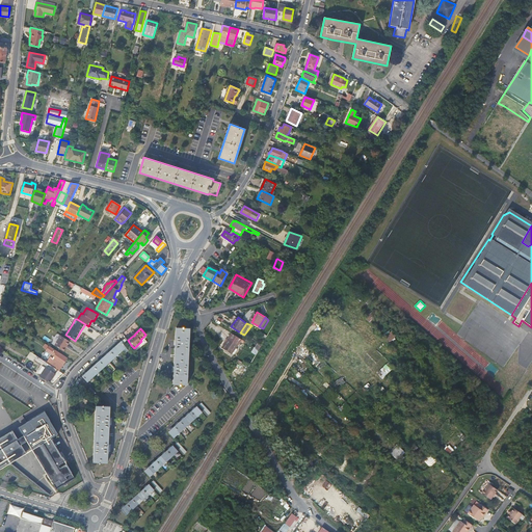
[(190,329),(177,328),(174,384),(188,386),(190,329)]
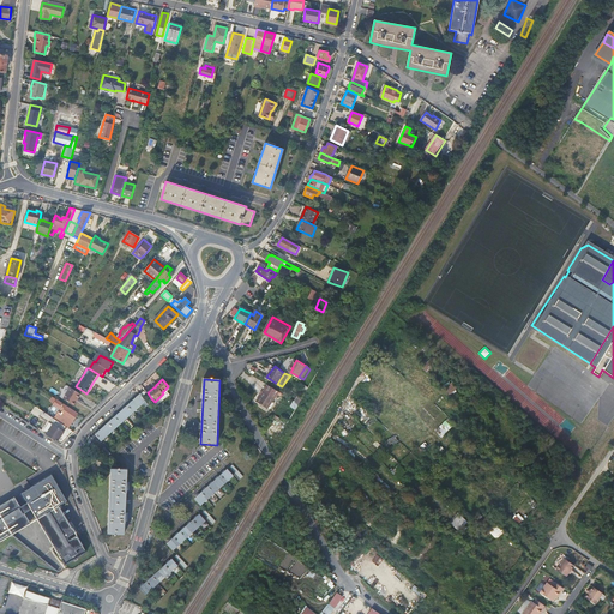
[(445,387),(450,395),(457,390),(452,383),(445,387)]
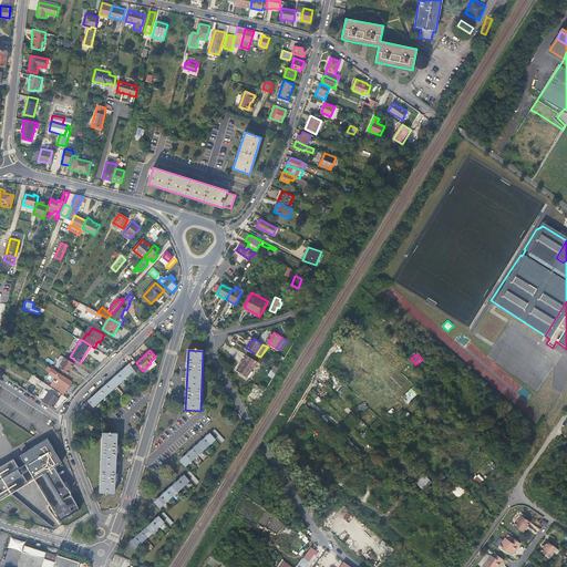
[(64,358),(58,368),(68,374),(74,363),(64,358)]
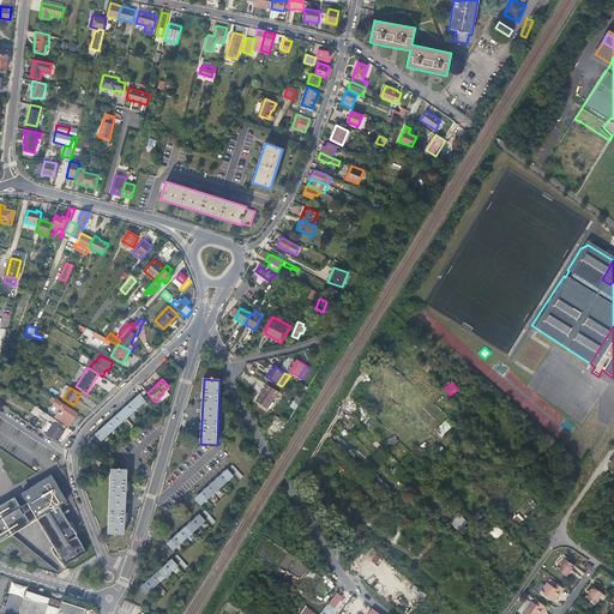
[(144,399),(140,395),(95,434),(101,441),(146,401),(144,399)]
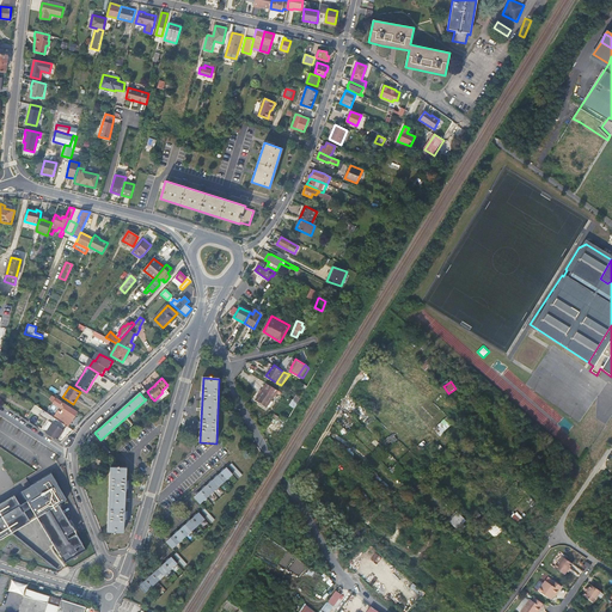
[(157,409),(159,407),(154,401),(151,397),(148,398),(157,409)]
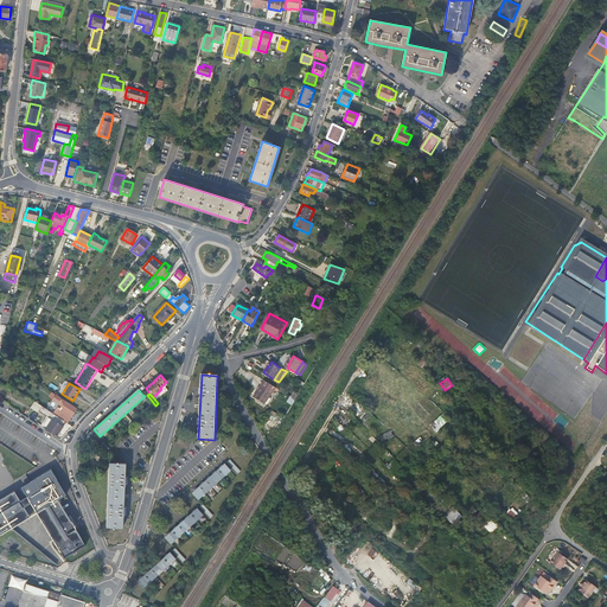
[(77,408),(56,395),(52,400),(62,407),(59,410),(71,419),(77,408)]
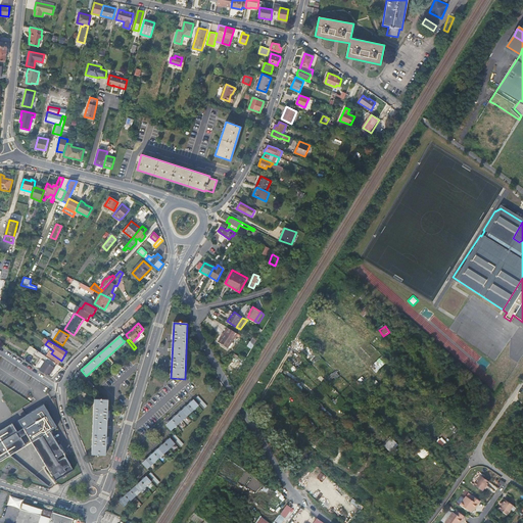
[(495,360),(500,353),(487,344),(482,351),(495,360)]
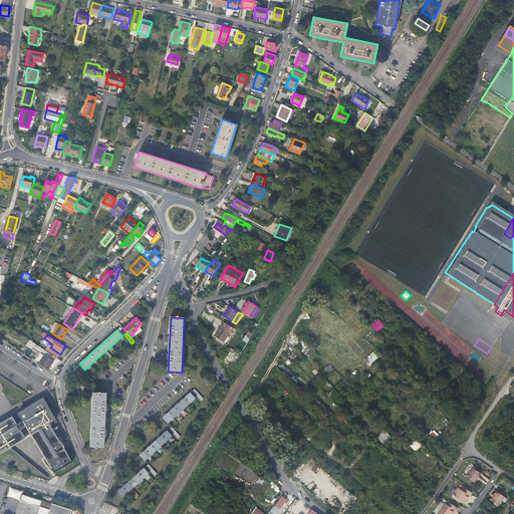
[(45,350),(35,343),(33,348),(39,352),(52,361),(53,360),(55,356),(45,350)]
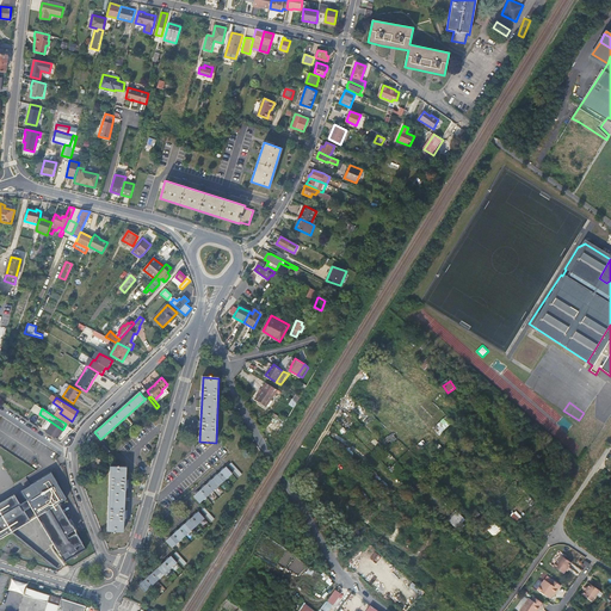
[(72,421),(60,413),(59,415),(55,414),(54,417),(66,424),(68,426),(72,421)]
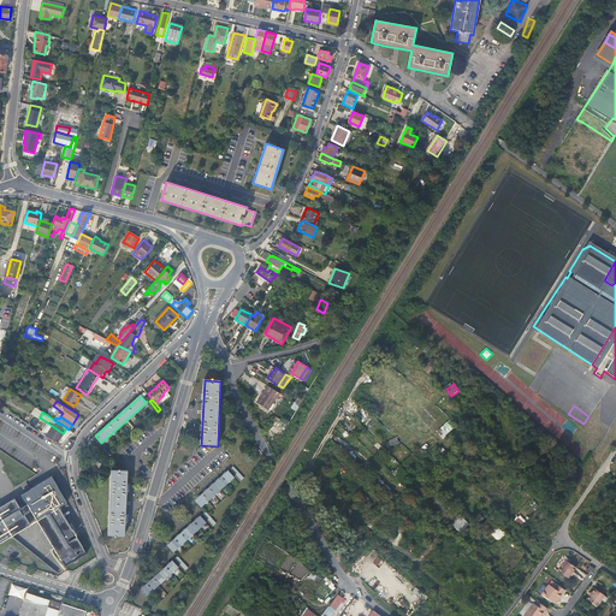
[(47,422),(41,432),(46,436),(47,434),(53,438),(52,439),(57,443),(61,434),(63,433),(47,422)]
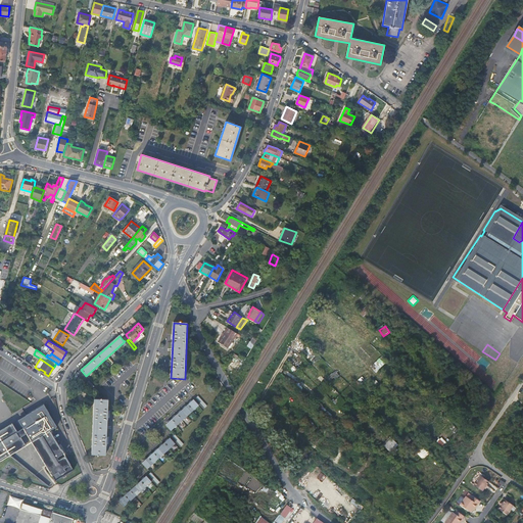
[(332,383),(340,375),(335,371),(328,378),(332,383)]
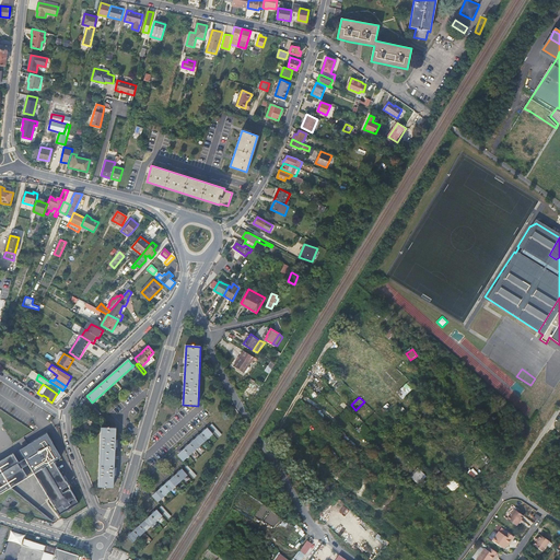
[(357,430),(363,436),(370,430),(364,423),(357,430)]
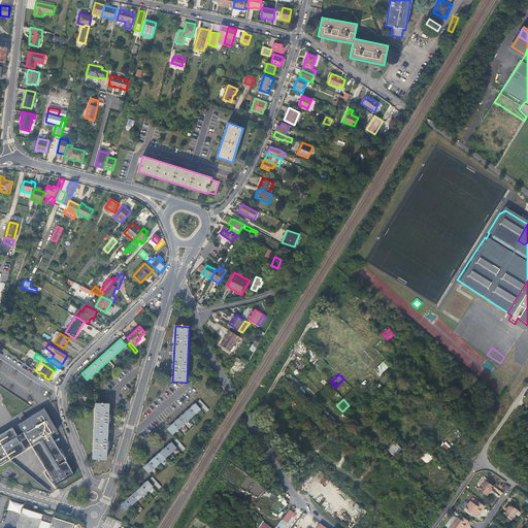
[(200,400),(198,401),(207,411),(209,409),(200,400)]
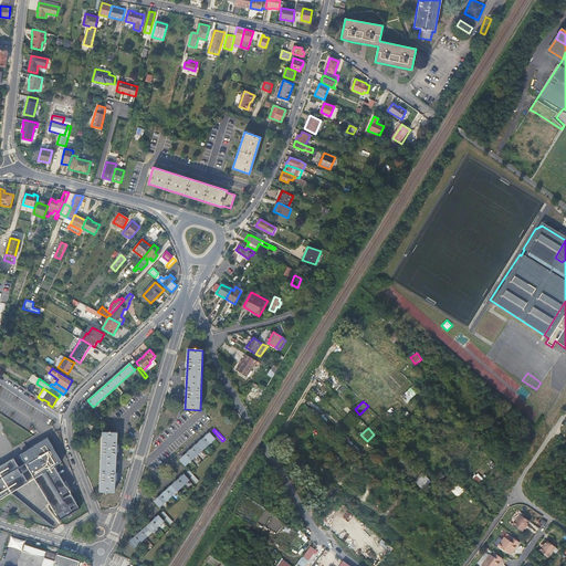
[(117,432),(103,432),(100,492),(115,492),(117,432)]
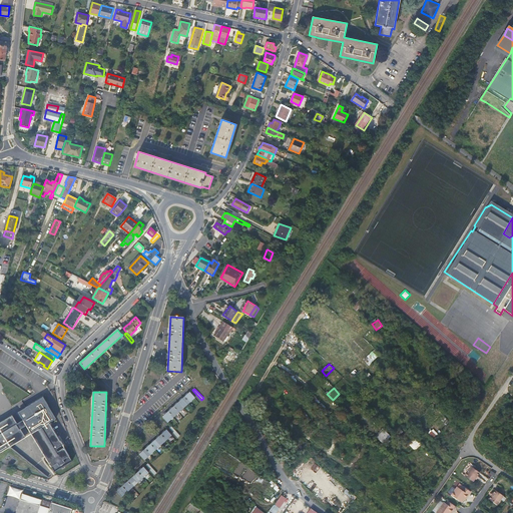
[(189,393),(163,417),(168,422),(194,398),(189,393)]
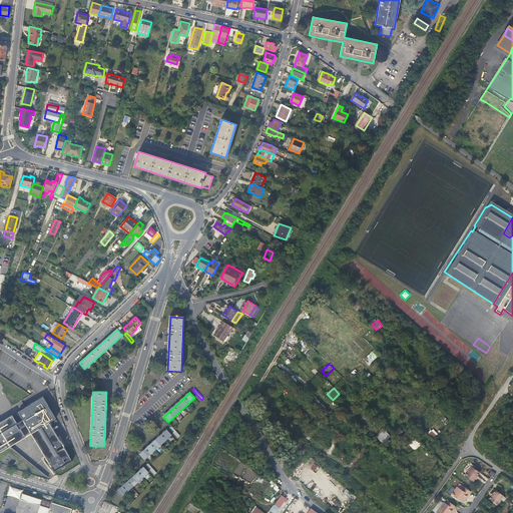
[(12,415),(0,422),(0,461),(2,462),(9,454),(16,460),(12,466),(48,477),(10,446),(25,437),(20,429),(26,425),(46,458),(44,459),(46,463),(48,462),(54,472),(72,461),(64,447),(61,449),(60,446),(63,445),(60,441),(49,423),(56,418),(43,397),(25,407),(18,412),(19,414),(23,420),(17,423),(12,415)]
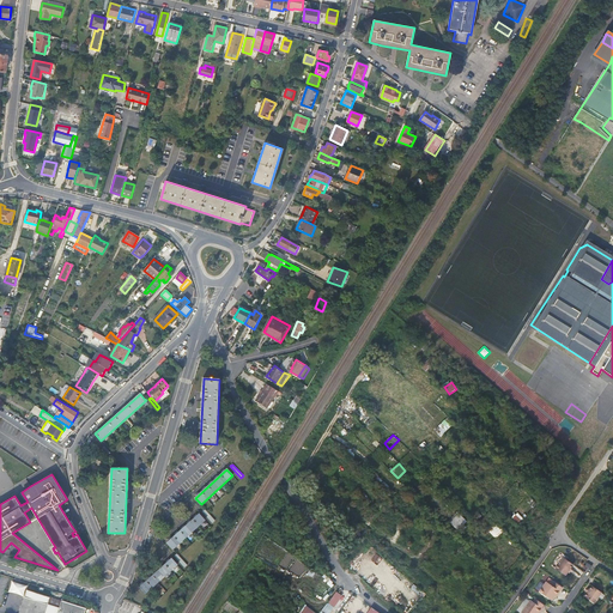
[(205,509),(202,511),(212,523),(214,521),(205,509)]
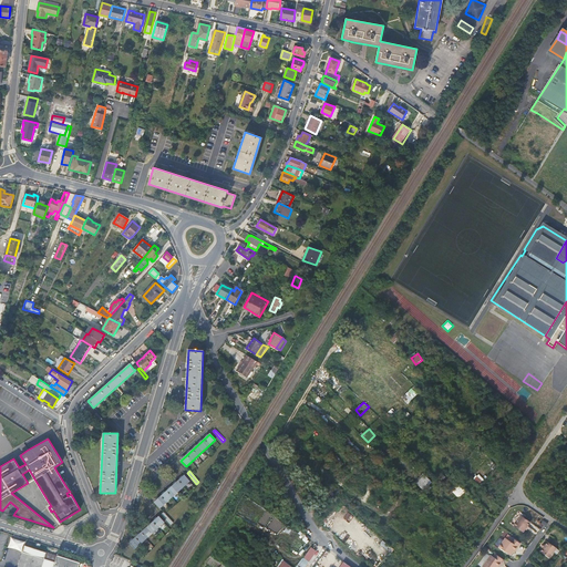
[(423,491),(432,482),(423,474),(414,483),(423,491)]
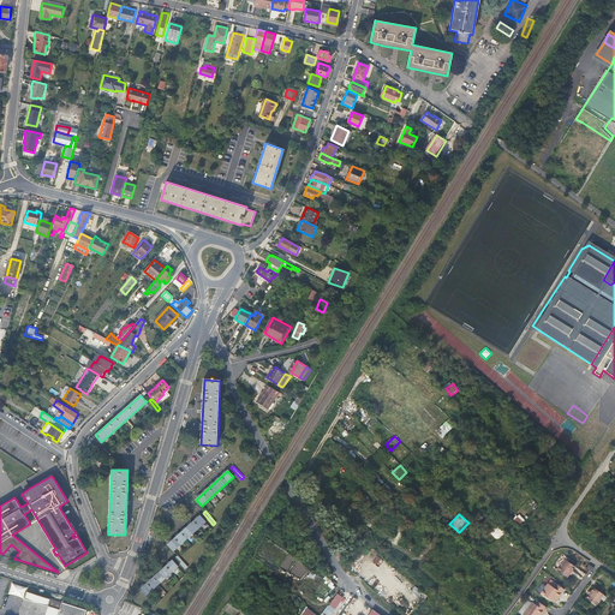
[(199,515),(168,544),(173,550),(206,521),(199,515)]
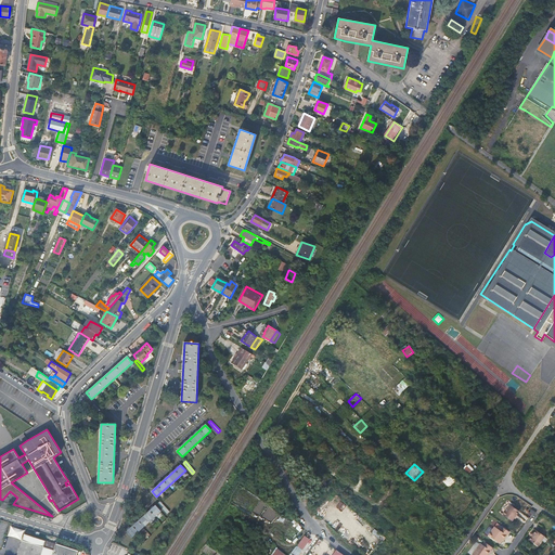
[(443,481),(449,487),(455,480),(449,475),(443,481)]
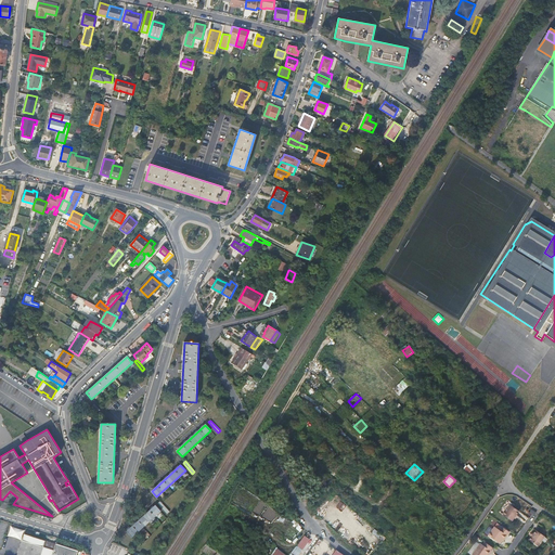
[(160,502),(158,503),(168,514),(170,513),(160,502)]
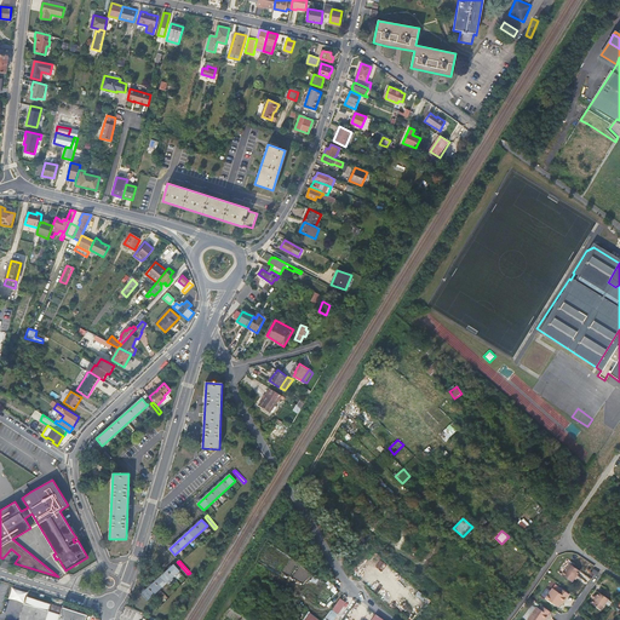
[(580,570),(569,563),(562,574),(572,581),(580,570)]
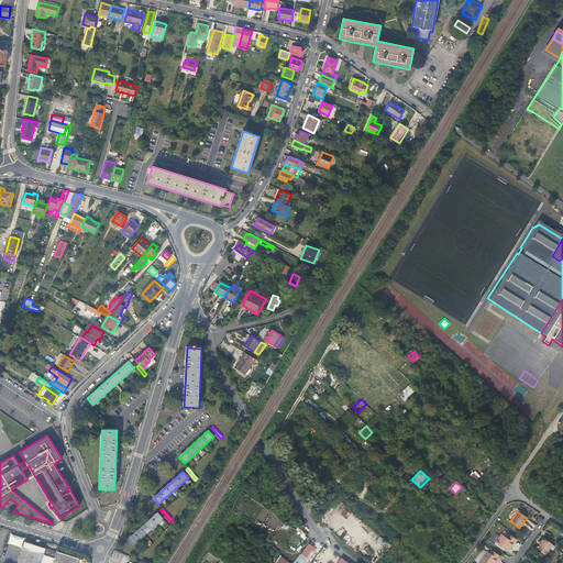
[(157,514),(128,539),(133,545),(163,519),(157,514)]
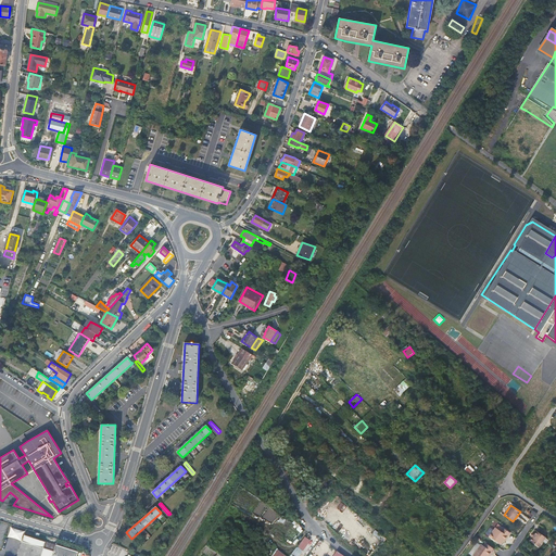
[(505,540),(506,541),(510,534),(504,529),(502,532),(496,528),(490,538),(501,545),(503,542),(505,540)]
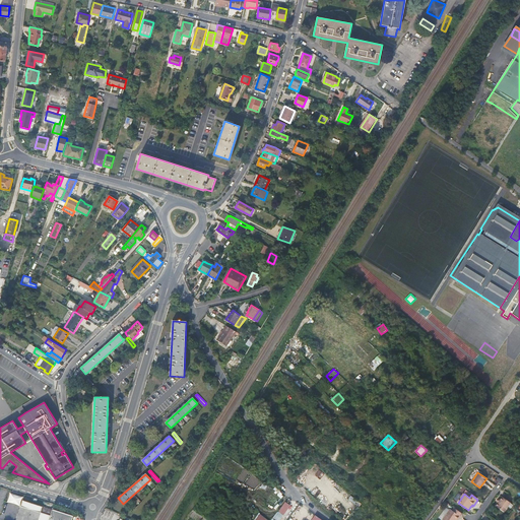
[(504,512),(510,503),(501,497),(495,507),(504,512)]
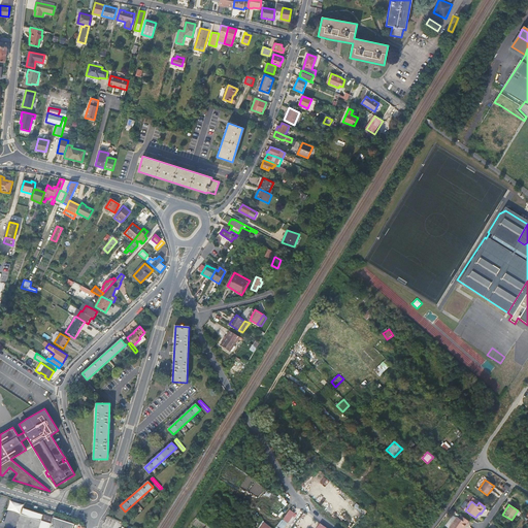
[(22,508),(15,527),(48,527),(52,518),(22,508)]
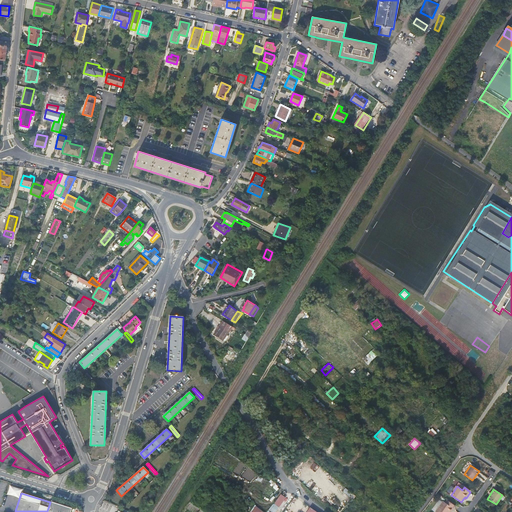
[(287,499),(281,495),(275,505),(280,509),(287,499)]
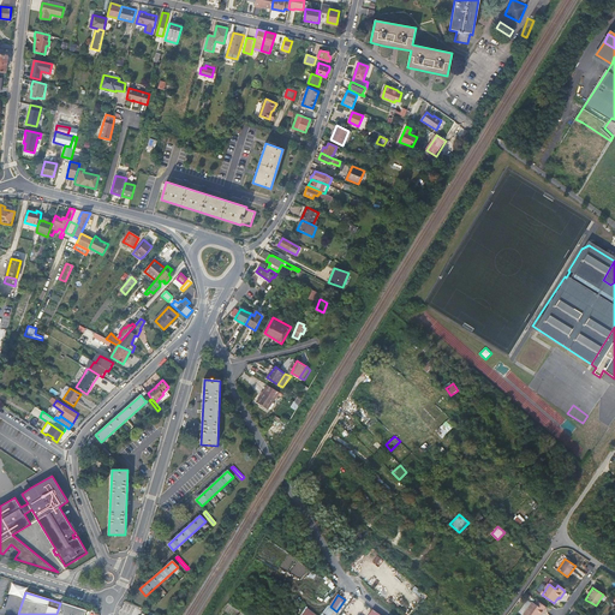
[(539,614),(541,614),(547,608),(537,601),(535,605),(532,603),(524,614),(537,614),(538,614),(539,614)]
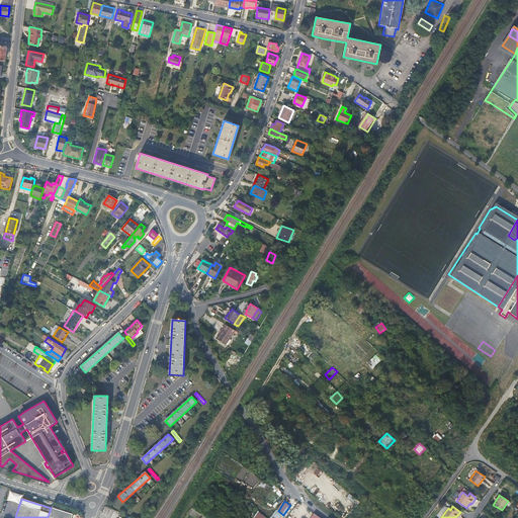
[(70,517),(72,514),(52,507),(51,508),(48,517),(70,517)]
